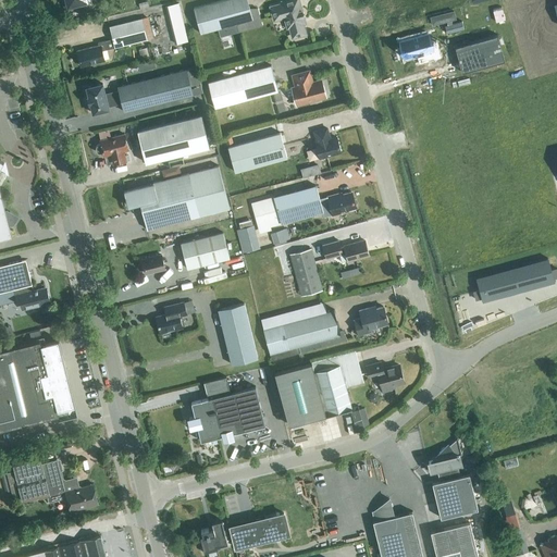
[(247,0),(224,0),(194,9),(200,34),(218,29),(220,37),(238,32),(262,25),(258,9),(250,11),(247,0)]
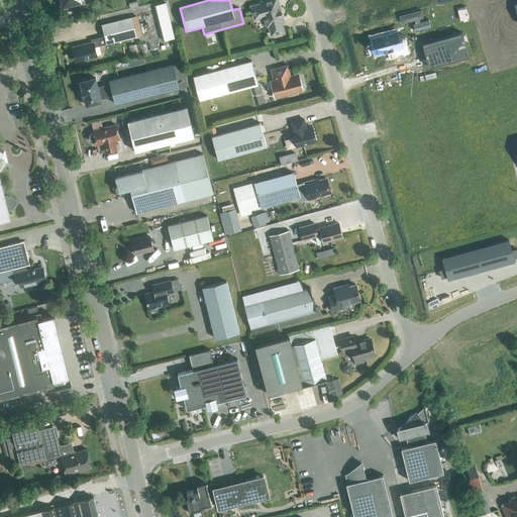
[(280,10),(276,0),(269,0),(261,2),(261,4),(251,7),(254,19),(265,16),(267,26),(269,25),(272,35),(283,31),(281,22),(283,21),(281,16),(282,16),(280,10)]
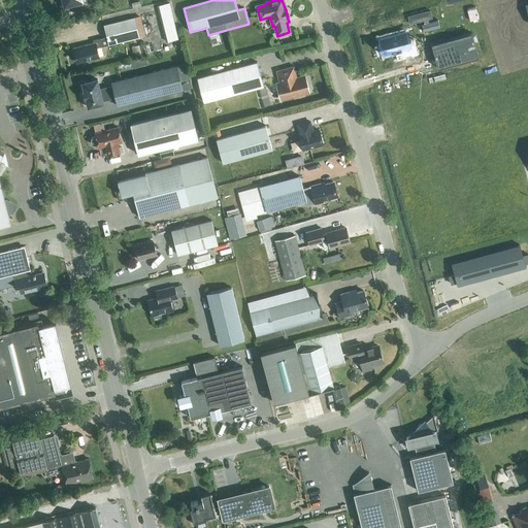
[(159,4),(168,41),(179,38),(170,1),(159,4)]
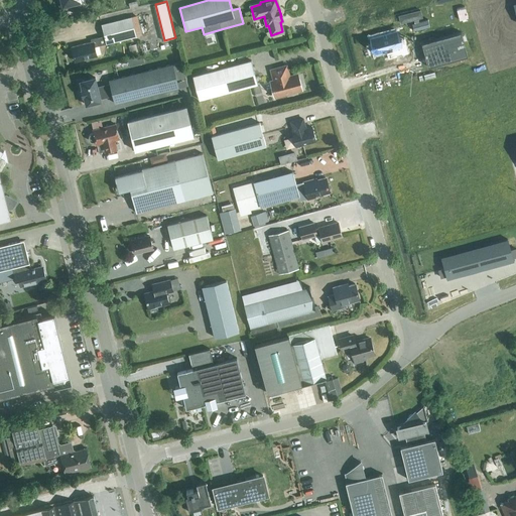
[(422,18),(420,11),(399,16),(401,23),(414,20),(415,23),(412,24),(413,31),(429,27),(428,20),(418,23),(417,19),(422,18)]
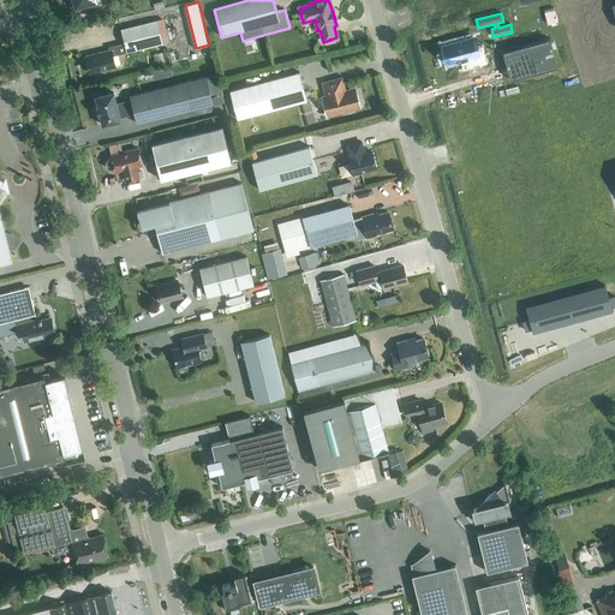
[(90,73),(115,67),(113,57),(126,53),(162,45),(156,21),(120,30),(124,43),(108,48),(108,51),(85,57),(90,73)]
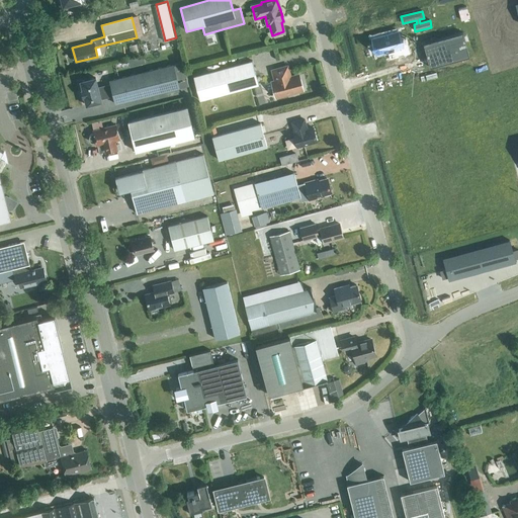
[(394,25),(367,32),(371,50),(382,47),(384,55),(406,50),(402,34),(396,35),(394,25)]
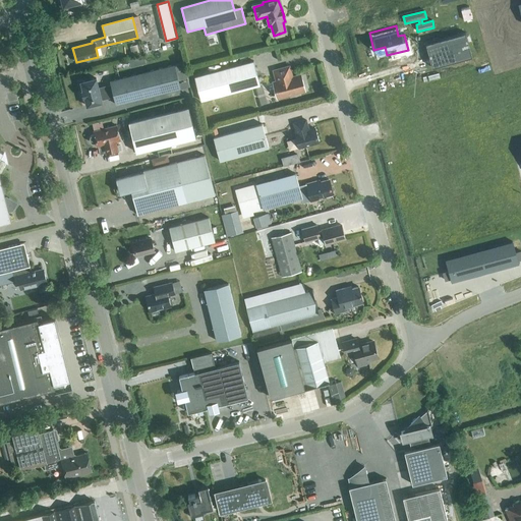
[(421,51),(423,50),(426,62),(467,51),(460,26),(432,34),(432,33),(417,36),(421,51)]
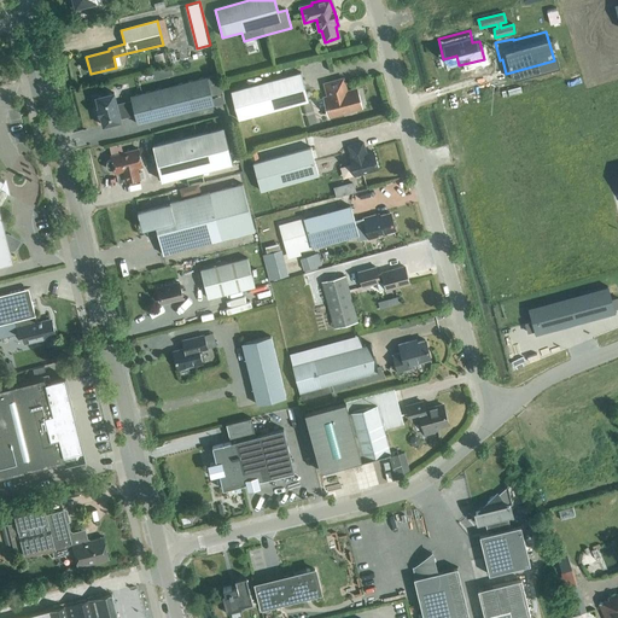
[(155,79),(174,75),(172,66),(153,70),(155,79)]
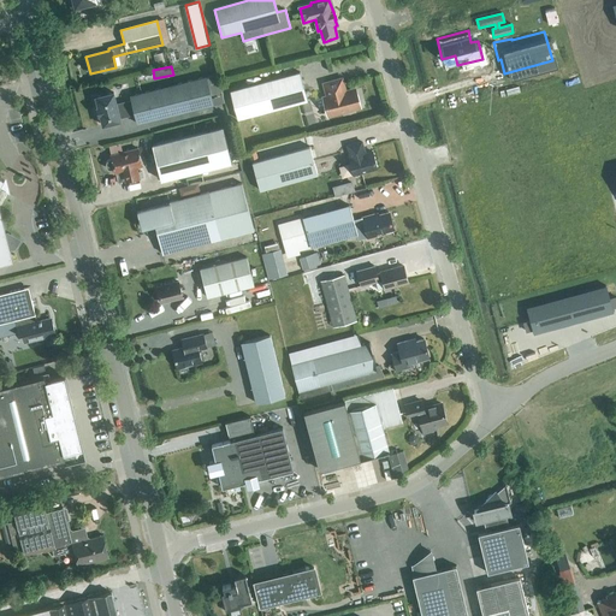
[(300,72),(230,92),(237,119),(307,101),(300,72)]
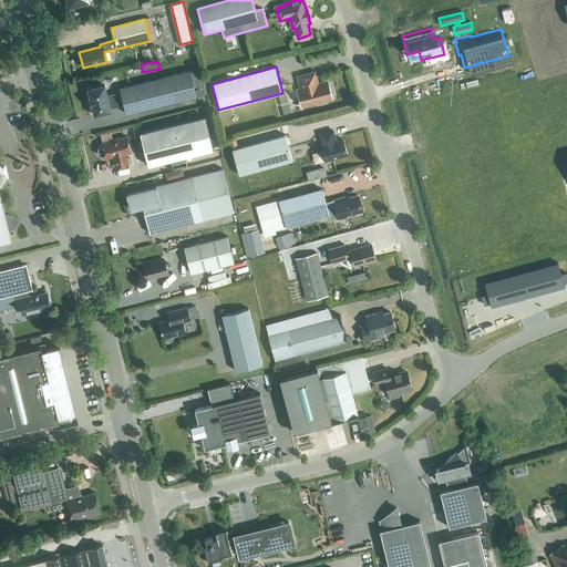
[(189,70),(119,88),(126,114),(196,98),(189,70)]
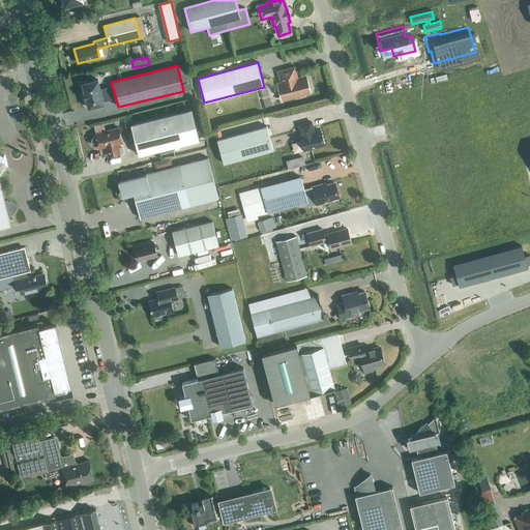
[(298,78),(295,66),(276,71),(280,82),(276,83),(282,101),(312,93),(306,75),(298,78)]
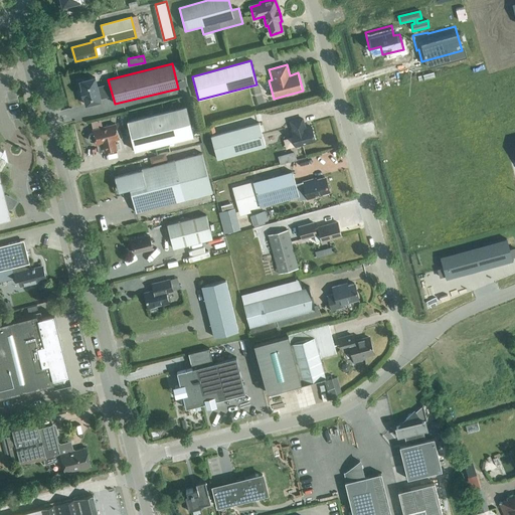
[(102,102),(98,87),(96,76),(78,80),(80,90),(79,90),(81,98),(82,98),(84,106),(102,102)]
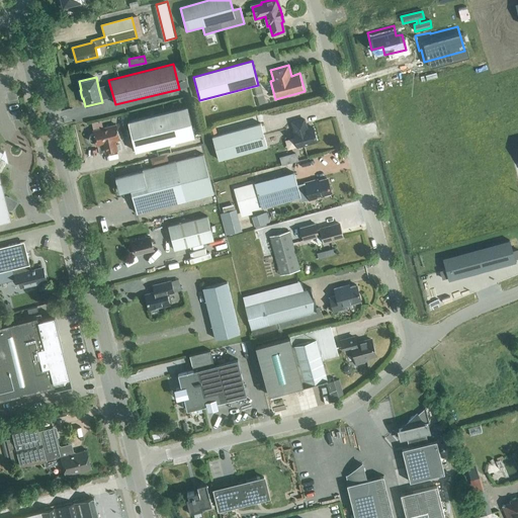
[(136,152),(194,137),(187,107),(127,122),(136,152)]
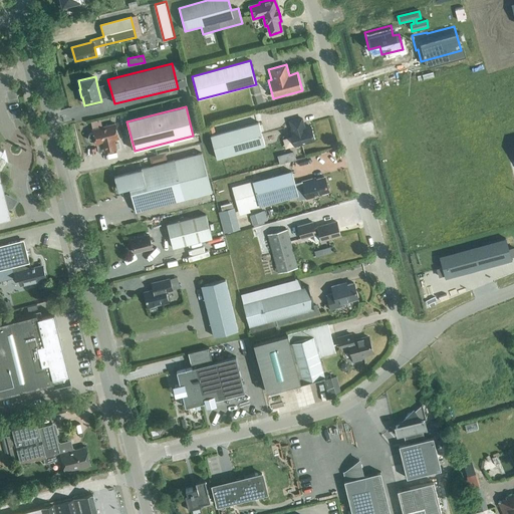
[(304,129),(301,118),(289,121),(292,132),(291,133),(295,146),(314,141),(310,126),(304,129)]
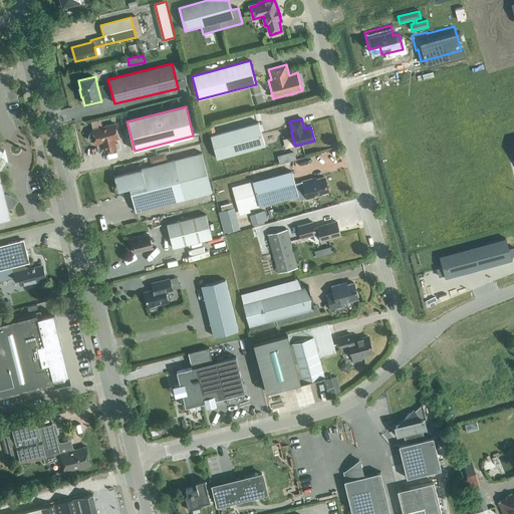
[(217,159),(265,146),(258,122),(210,136),(217,159)]
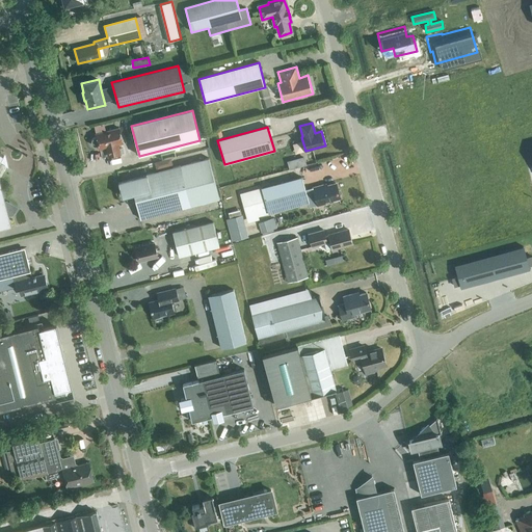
[(121,155),(117,144),(123,143),(118,129),(96,134),(97,137),(95,138),(92,139),(91,142),(91,144),(94,147),(97,147),(99,147),(99,150),(106,148),(108,157),(121,155)]
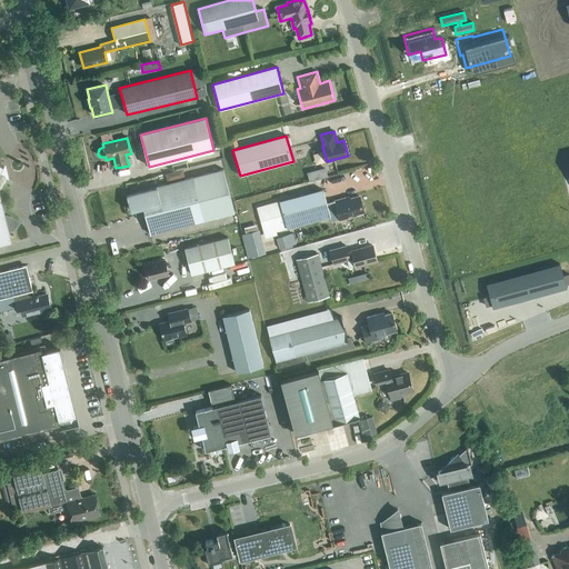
[(0,165),(0,245),(11,242),(9,231),(16,220),(7,215),(5,216),(0,195),(0,172),(3,167),(0,165)]
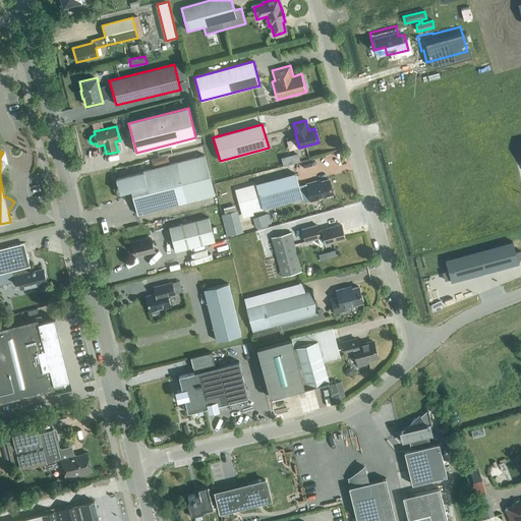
[(169,154),(161,156),(163,164),(171,162),(169,154)]
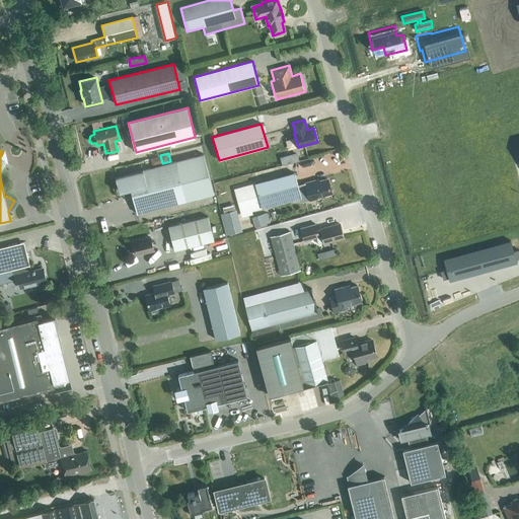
[(214,195),(204,155),(142,170),(143,171),(116,178),(119,193),(131,190),(137,214),(214,195)]
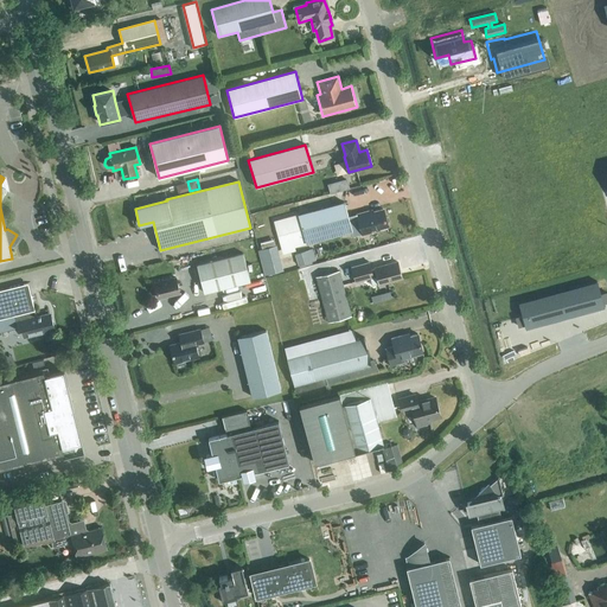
[(349,217),(344,203),(274,222),(282,255),(295,251),(294,247),(351,230),(352,234),(362,234),(363,235),(378,230),(378,229),(388,227),(387,223),(389,221),(388,217),(385,216),(383,209),(366,213),(366,212),(357,215),(349,217)]
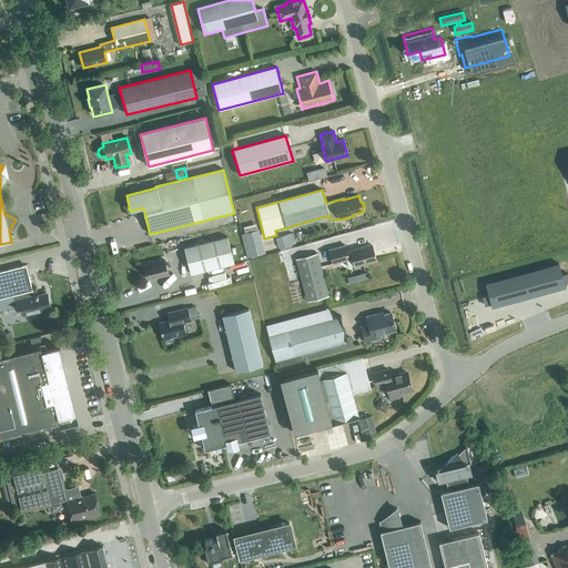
[(259,230),(242,234),(247,256),(264,253),(259,230)]
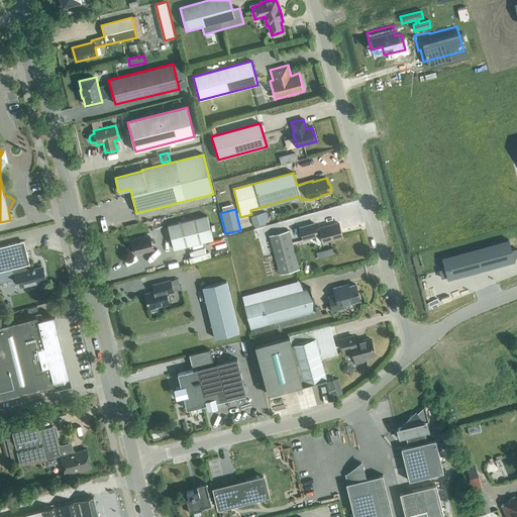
[(261,214),(251,217),(254,227),(264,224),(261,214)]
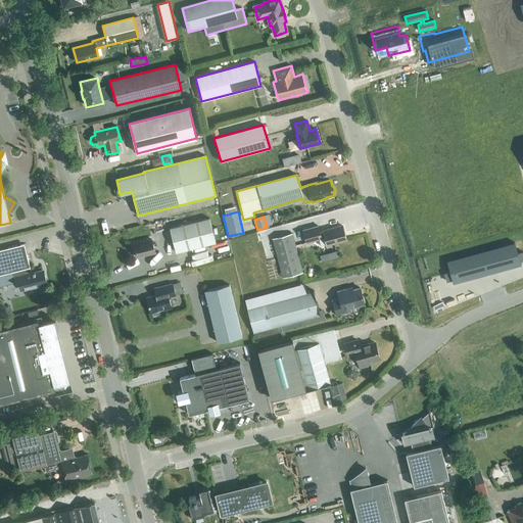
[(176,252),(216,243),(209,219),(170,229),(176,252)]
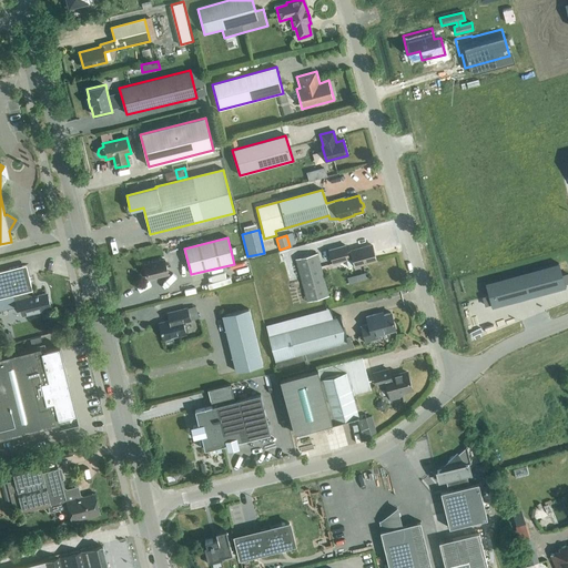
[(346,245),(328,250),(332,265),(345,262),(345,261),(347,267),(354,266),(376,260),(372,245),(351,252),(347,253),(346,245)]
